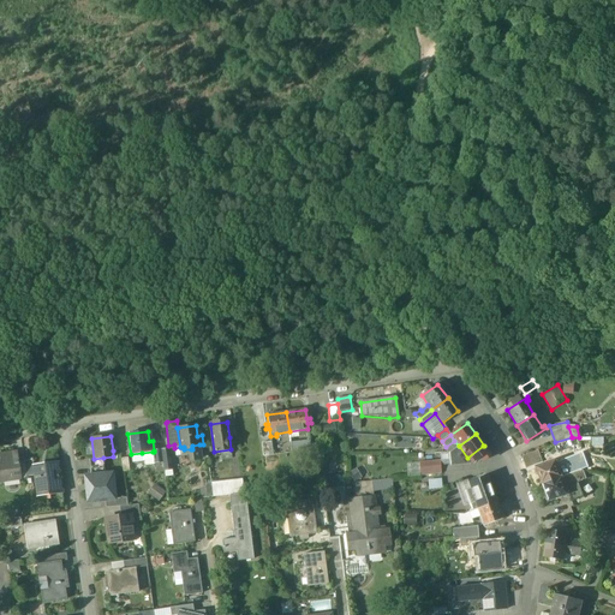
[(273,441),(262,443),(264,457),(275,454),(273,441)]
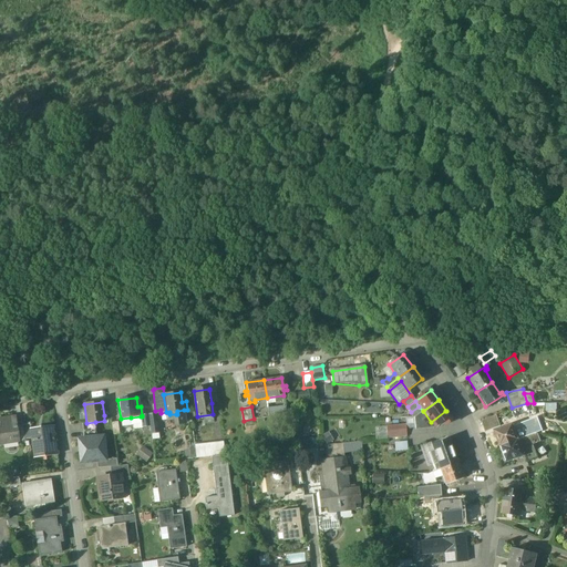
[(286,406),(268,409),(269,416),(287,414),(286,406)]
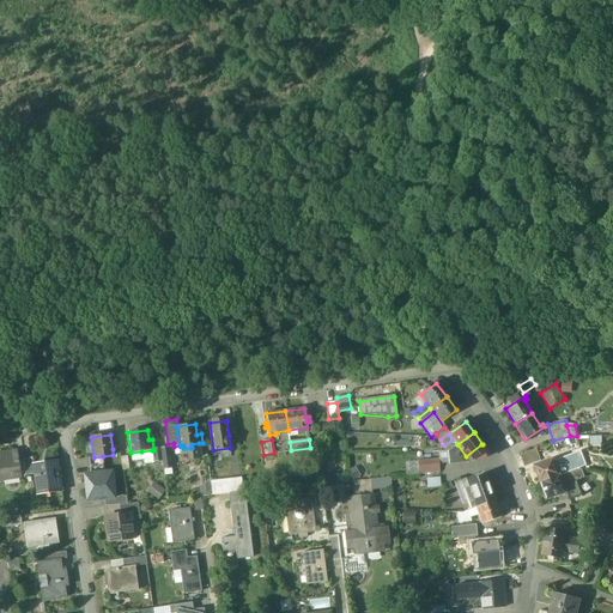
[(199,443),(192,444),(192,448),(190,448),(192,450),(188,454),(189,457),(190,459),(200,457),(199,443)]
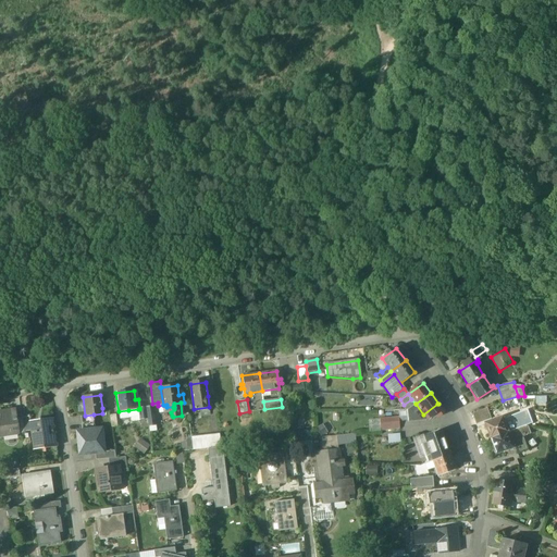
[(416,404),(407,410),(408,422),(423,421),(421,419),(424,416),(428,420),(432,416),(432,417),(434,416),(436,418),(445,412),(437,404),(423,415),(416,404)]
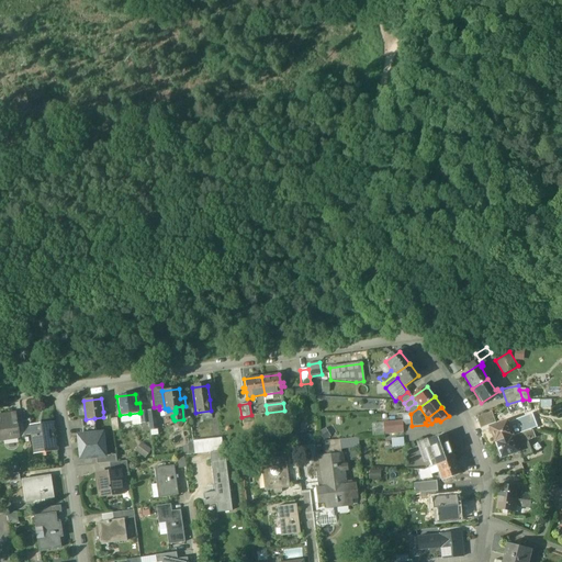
[(155,411),(147,412),(148,423),(149,430),(157,429),(155,411)]
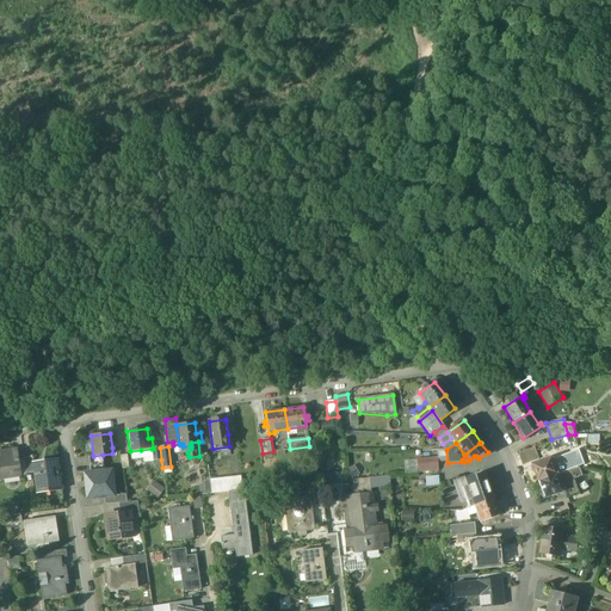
[(537,446),(520,452),(524,464),(541,460),(537,446)]
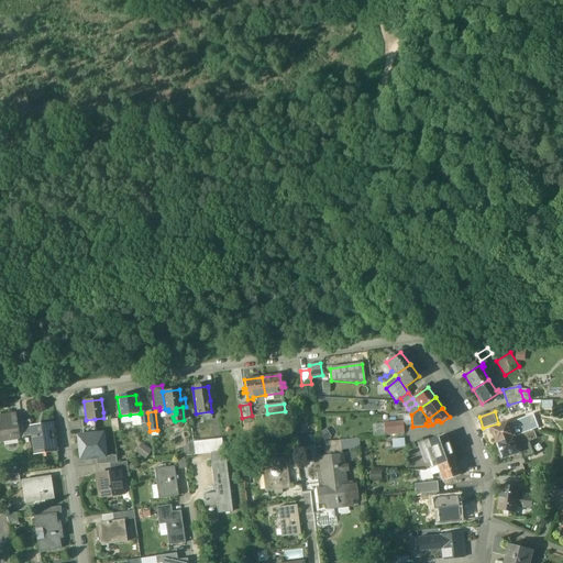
[(12,415),(0,416),(0,438),(17,435),(18,435),(17,423),(14,423),(12,415)]
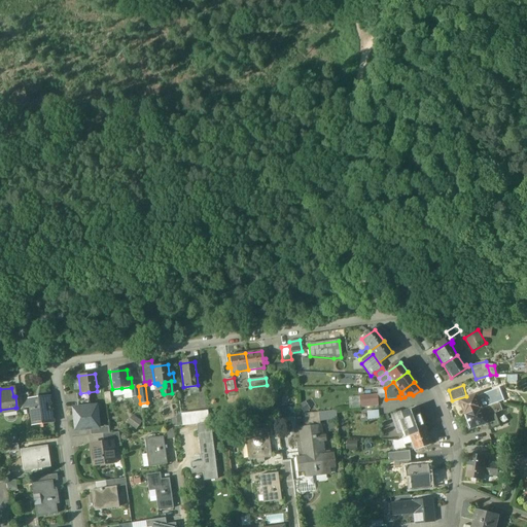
[(499,388),(489,392),(493,405),(500,402),(504,400),(499,388)]
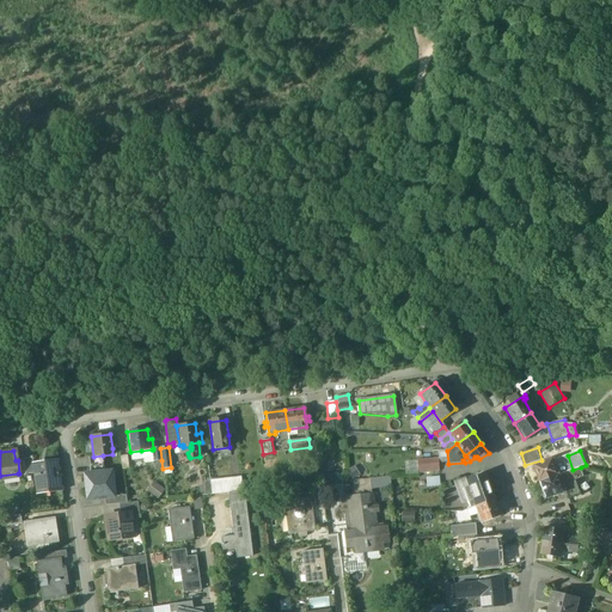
[(103,456),(93,457),(90,458),(91,473),(105,472),(103,456)]
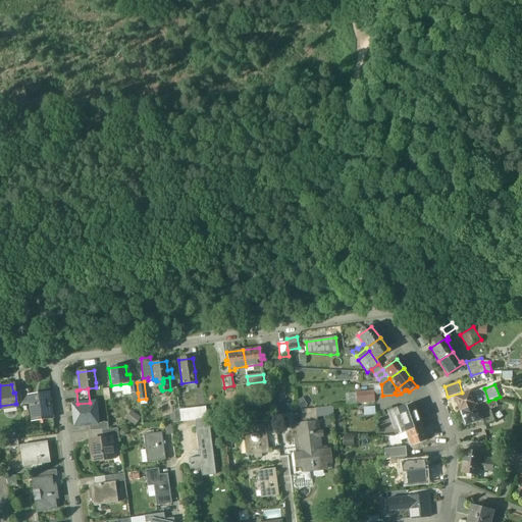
[(28,390),(20,392),(22,405),(30,404),(29,397),(28,390)]
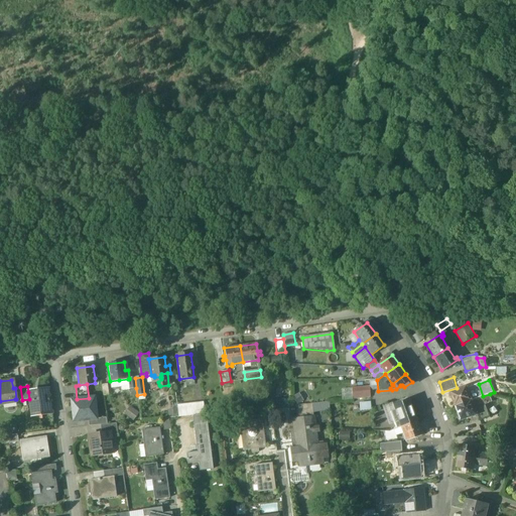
[(369,387),(352,388),(353,399),(370,398),(369,387)]
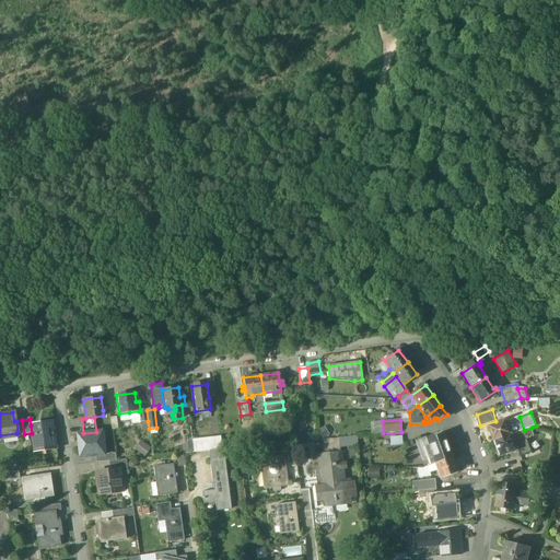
[(506,420),(489,426),(490,427),(490,428),(489,429),(490,433),(492,434),(494,441),(512,434),(506,420)]
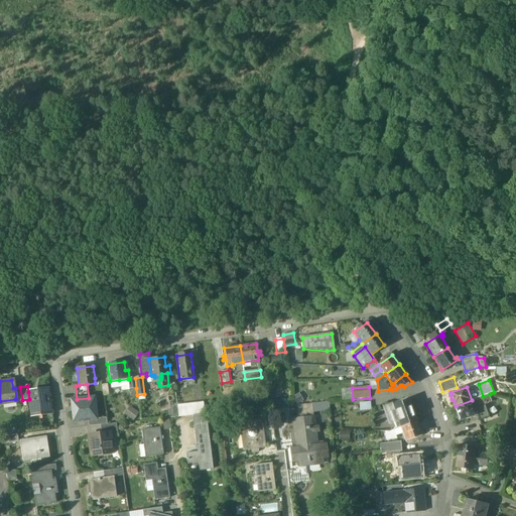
[(28,392),(29,399),(31,417),(52,414),(48,389),(28,392)]
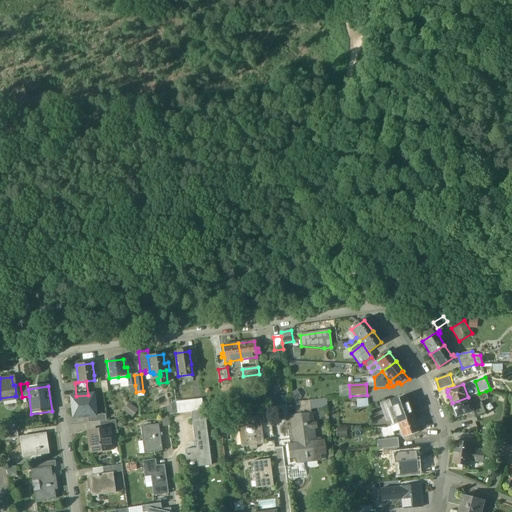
[(479,393),(468,397),(474,411),(476,417),(486,413),(481,401),(488,399),(486,391),(479,393)]
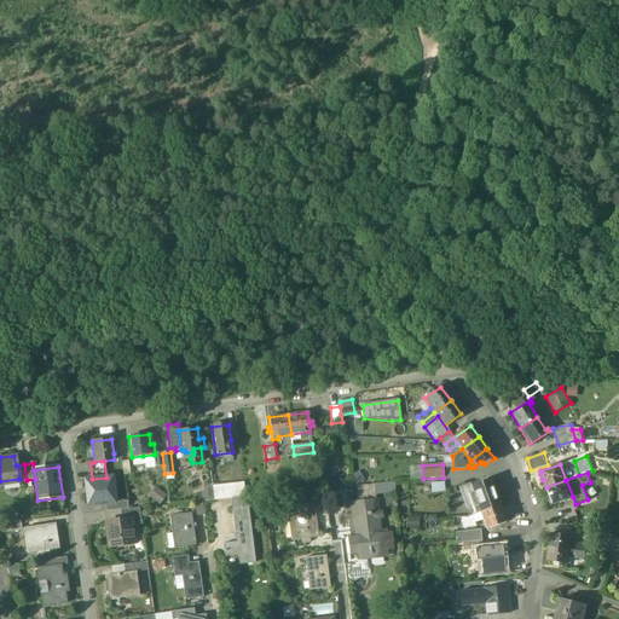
[(92,479),(86,479),(88,505),(106,504),(116,503),(116,502),(113,476),(106,478),(92,479)]
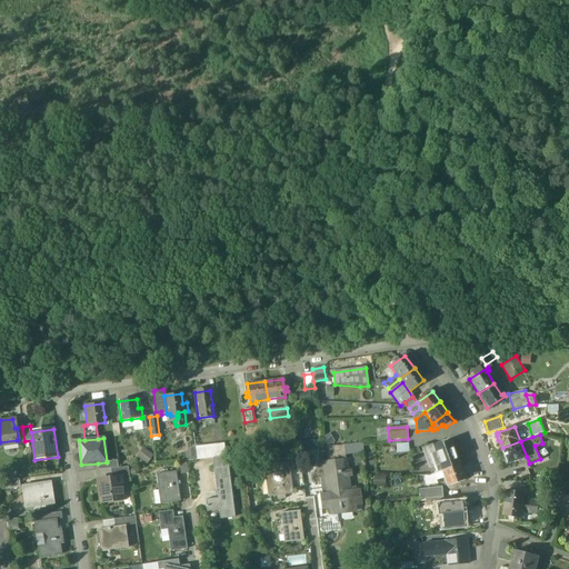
[(450,440),(432,447),(435,452),(441,471),(459,465),(450,440)]
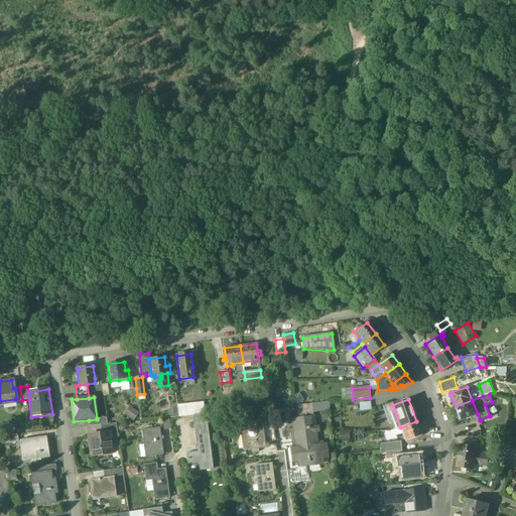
[(472,400),(456,406),(459,413),(457,414),(460,420),(461,420),(462,420),(478,414),(472,400)]
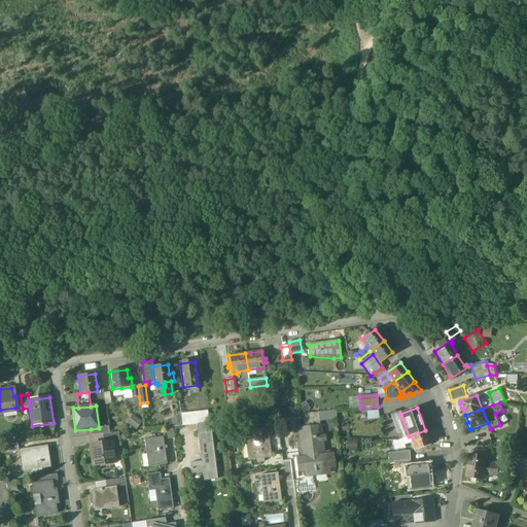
[(208,411),(181,414),(183,426),(209,423),(208,411)]
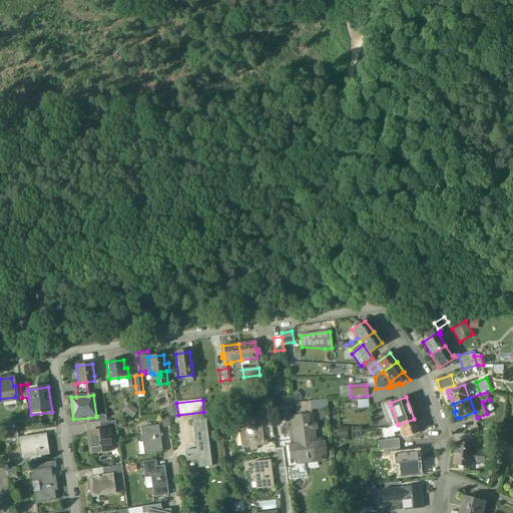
[(310,401),(295,403),(297,416),(312,414),(310,401)]
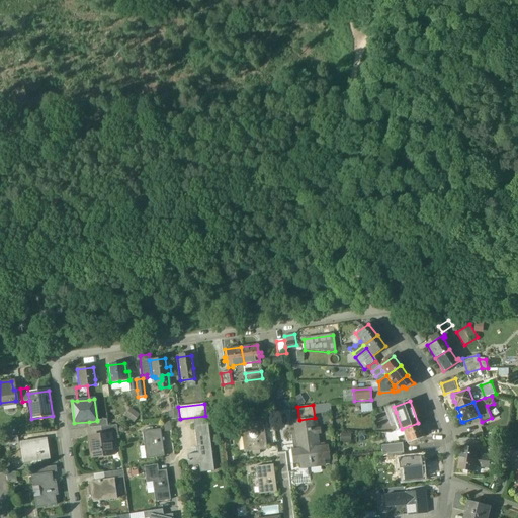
[(135,422),(141,415),(132,407),(125,414),(135,422)]
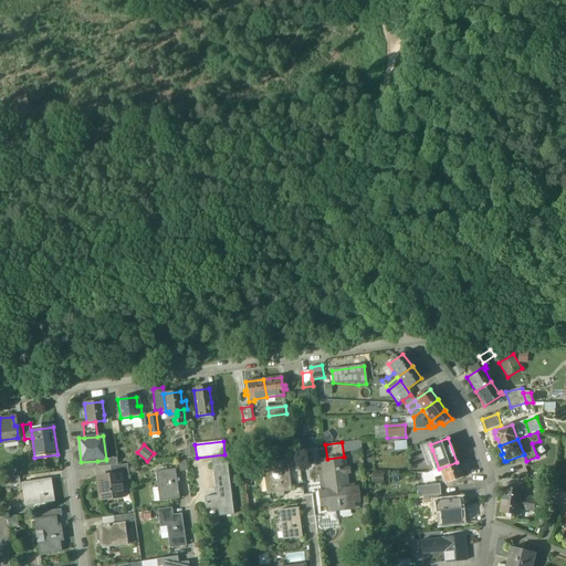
[(432,450),(428,451),(435,470),(439,469),(432,450)]
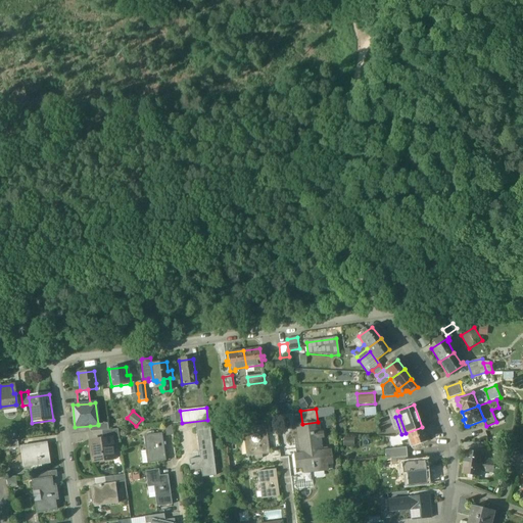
[(207,420),(195,422),(199,458),(189,460),(190,471),(201,469),(202,477),(216,475),(208,420),(207,420)]
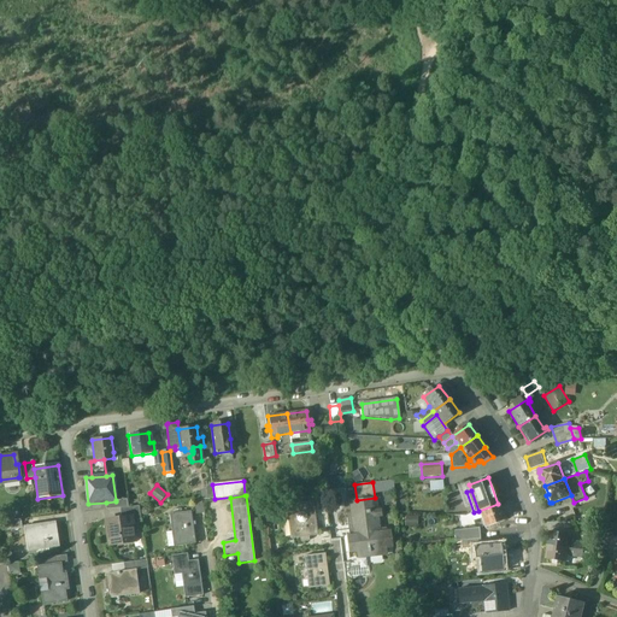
[(357,500),(351,500),(354,535),(346,535),(348,553),(368,551),(369,552),(370,552),(370,551),(393,547),(392,541),(393,540),(393,534),(391,534),(391,530),(380,532),(377,517),(382,517),(381,510),(376,510),(375,498),(357,500)]
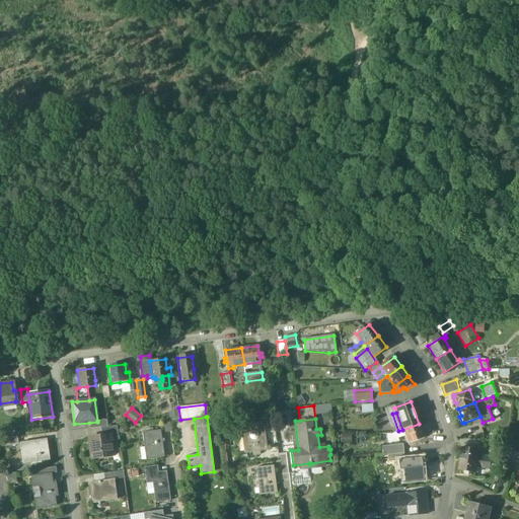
[(106,420),(97,421),(97,422),(89,423),(89,429),(101,428),(107,427),(106,420)]
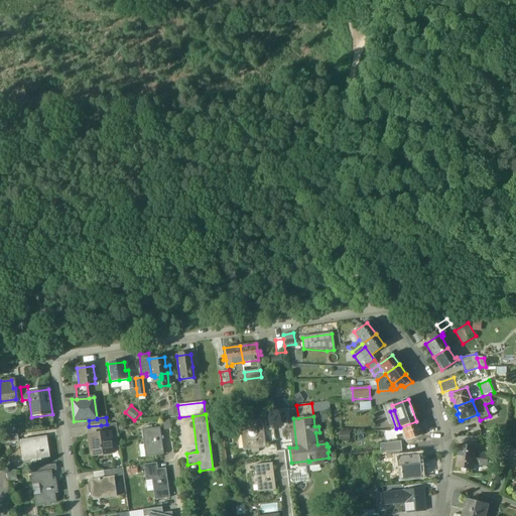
[(169,418),(162,418),(164,430),(170,429),(169,418)]
